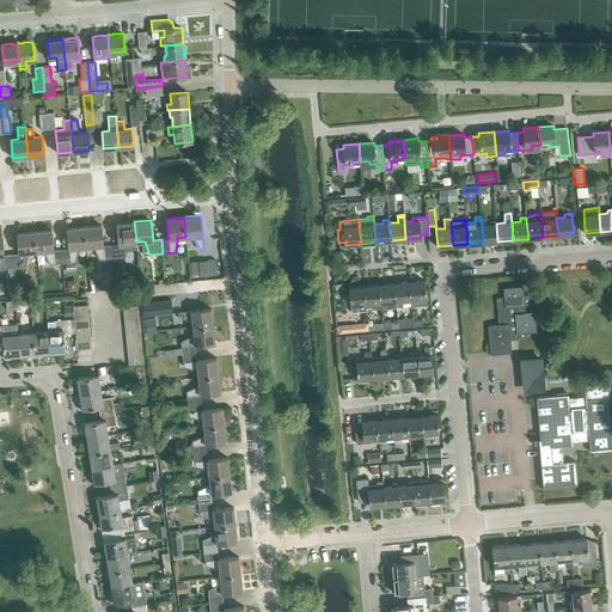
[(496,224),(496,220),(489,221),(490,224),(482,225),(483,243),(497,242),(496,224)]
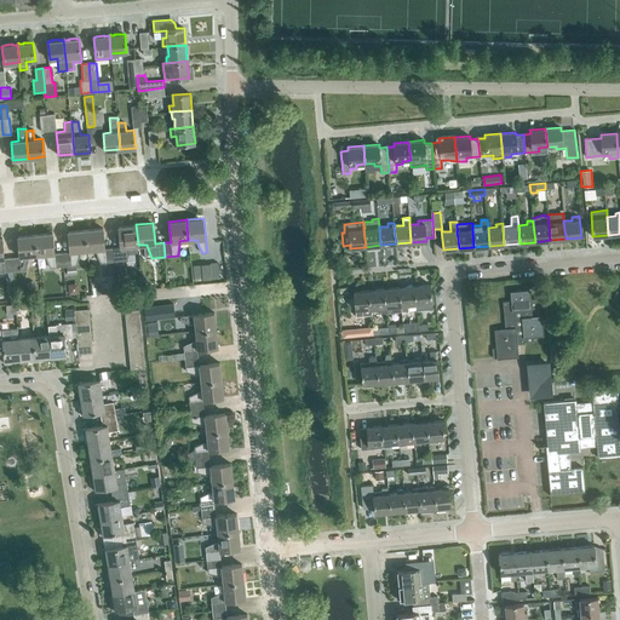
[(138,245),(136,224),(119,227),(120,247),(113,248),(114,262),(127,260),(130,250),(128,246),(138,245)]
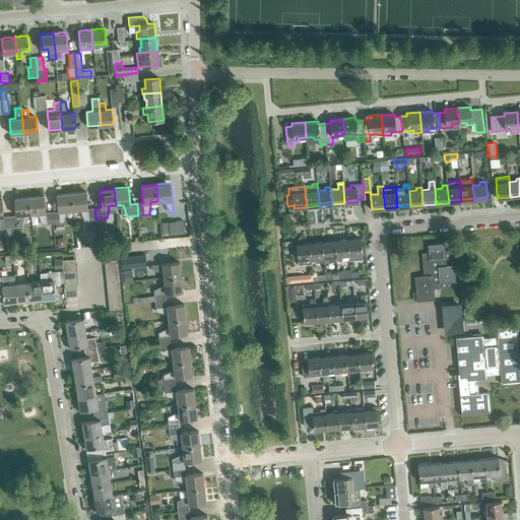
[(95,219),(94,208),(87,208),(86,191),(71,192),(73,209),(81,209),(81,212),(85,220),(86,219),(87,226),(96,225),(95,219)]
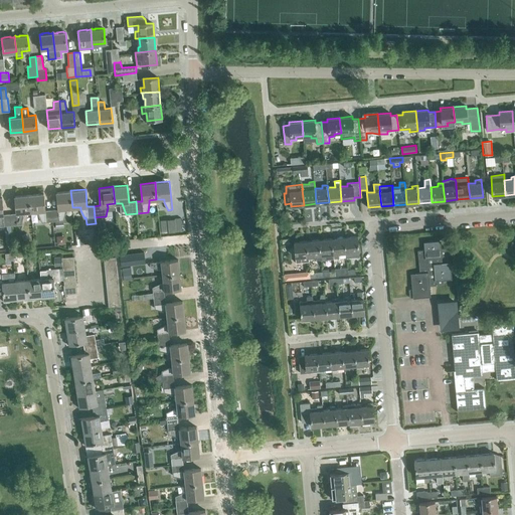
[(72,207),(70,190),(56,192),(58,209),(51,209),(52,221),(63,220),(65,211),(65,208),(72,207)]
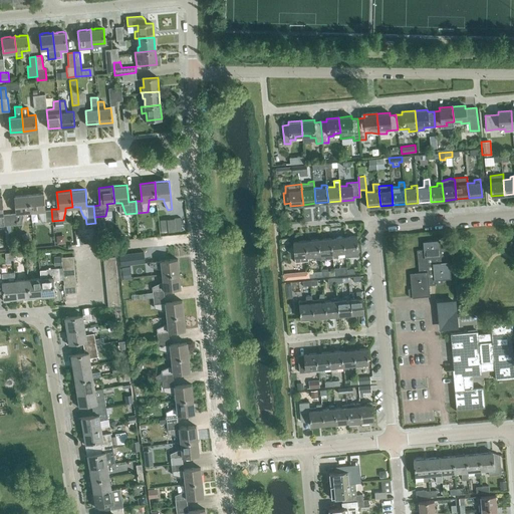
[(43,193),(29,194),(31,211),(38,211),(38,214),(42,222),(52,221),(51,209),(45,210),(43,193)]
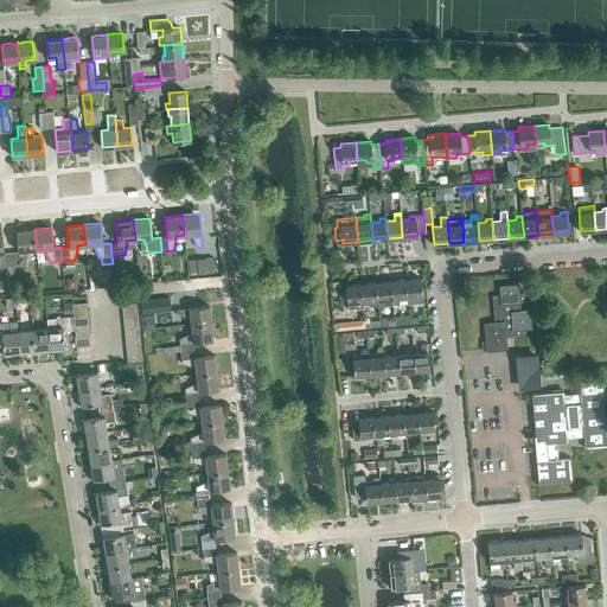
[(37,249),(34,229),(18,231),(19,251),(12,251),(13,266),(26,264),(27,254),(27,250),(37,249)]
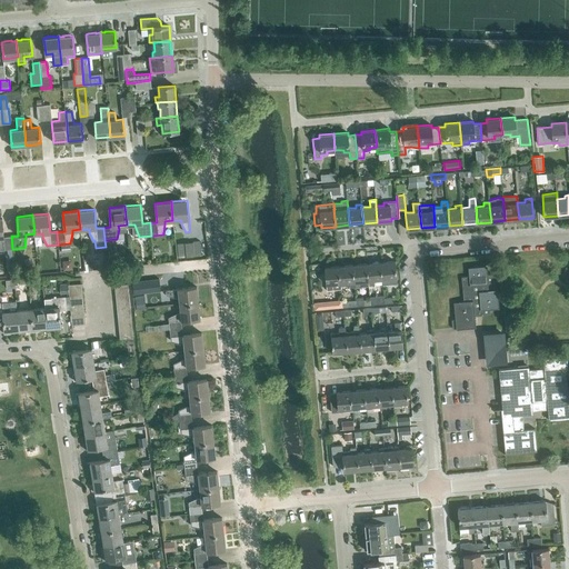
[(2,218),(0,218),(0,248),(0,250),(12,249),(11,236),(3,237),(2,218)]
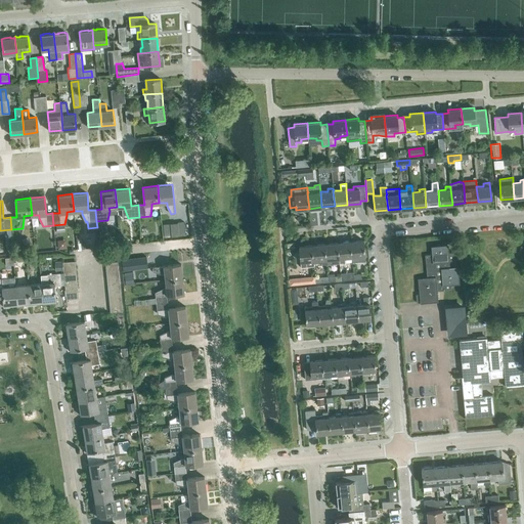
[(59,238),(60,248),(69,247),(69,238),(59,238)]
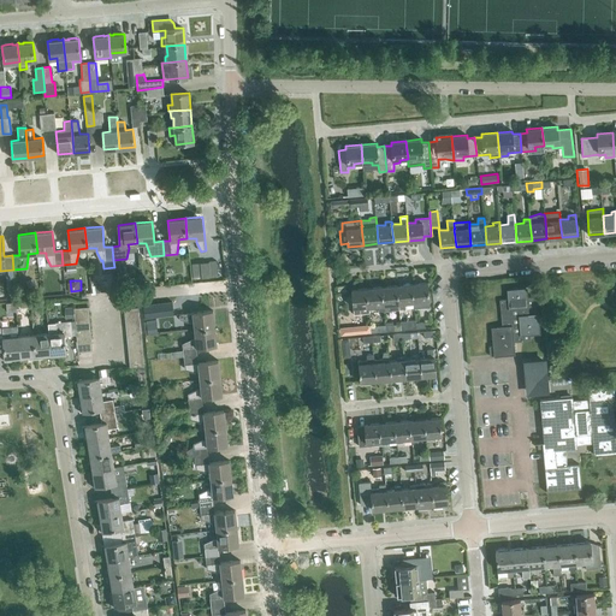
[(427,283),(413,284),(414,302),(414,308),(430,307),(427,283)]
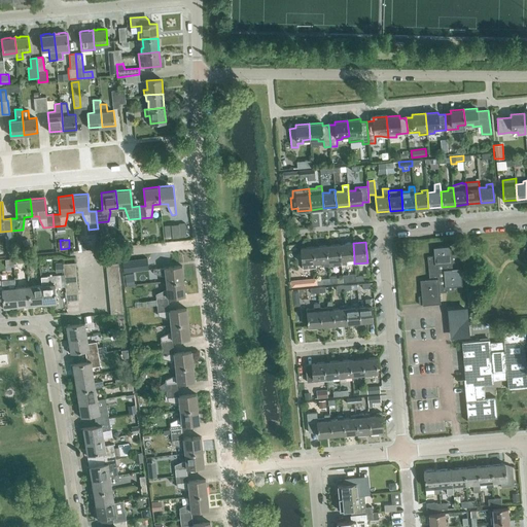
[(354,258),(353,243),(340,244),(341,259),(341,262),(342,265),(342,266),(347,265),(347,259),(354,258)]
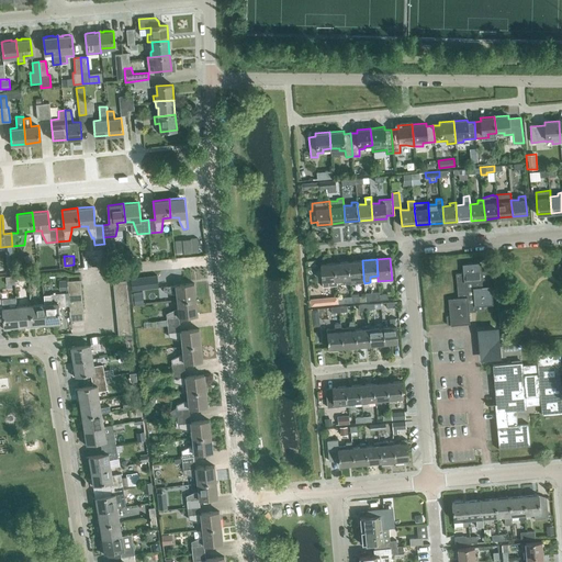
[(363,277),(362,260),(348,261),(350,278),(350,283),(356,283),(356,282),(364,282),(363,280),(363,277)]
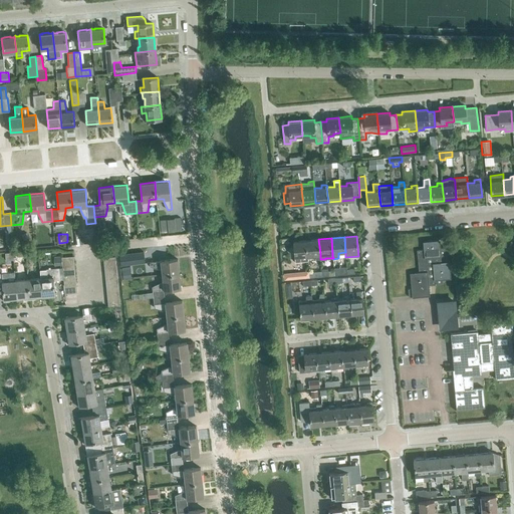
[(320,254),(318,239),(306,240),(307,255),(307,258),(313,257),(313,255),(320,254)]
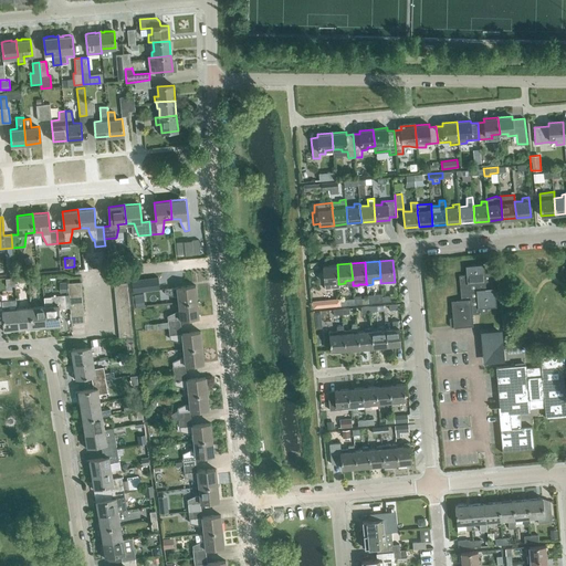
[(338,281),(337,264),(323,265),(325,289),(338,286),(338,284),(338,281)]
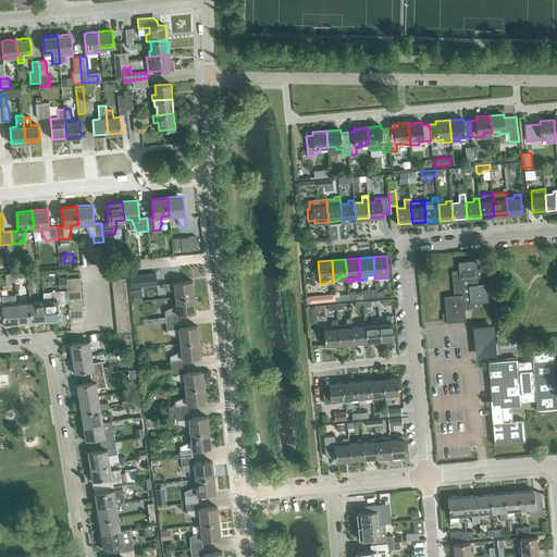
[(480,301),(487,300),(486,284),(478,285),(478,277),(483,276),(482,268),(477,269),(475,260),(459,262),(459,270),(452,271),(454,295),(445,296),(446,312),(442,312),(443,321),(465,319),(463,308),(480,307),(480,301)]
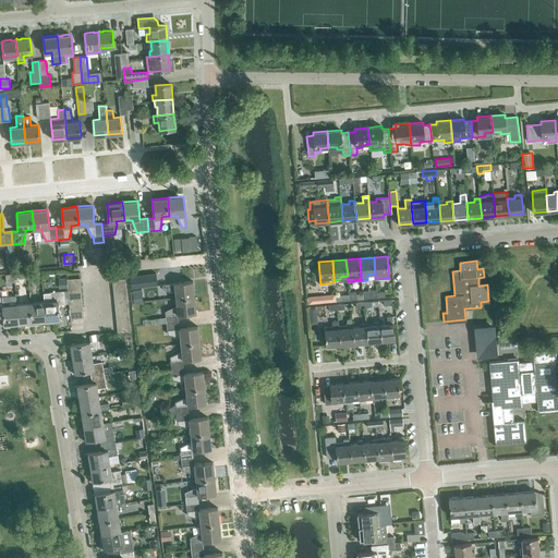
[(9,274),(7,274),(8,286),(15,286),(14,274),(9,274)]
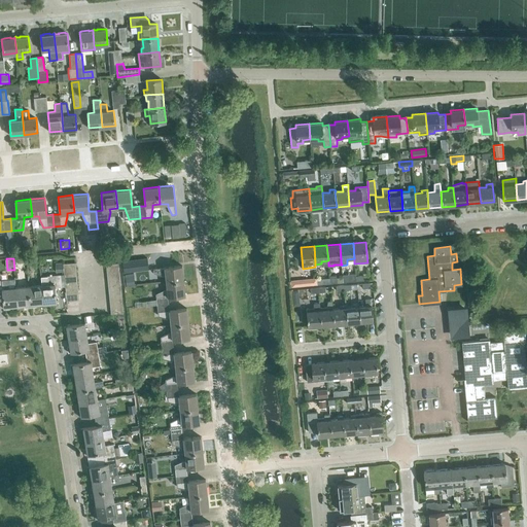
[(146,258),(123,260),(124,272),(147,270),(146,258)]
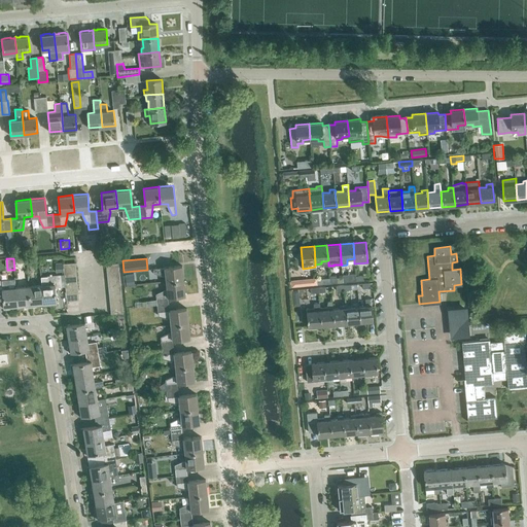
[(166,274),(166,282),(183,280),(182,266),(153,269),(153,273),(163,275),(166,274)]
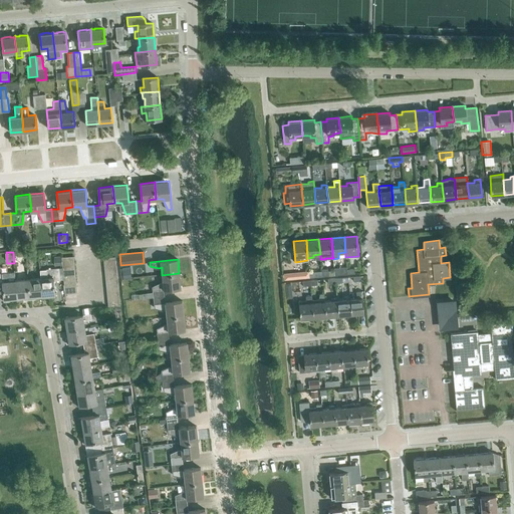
[(122,278),(131,277),(130,266),(121,267),(122,278)]
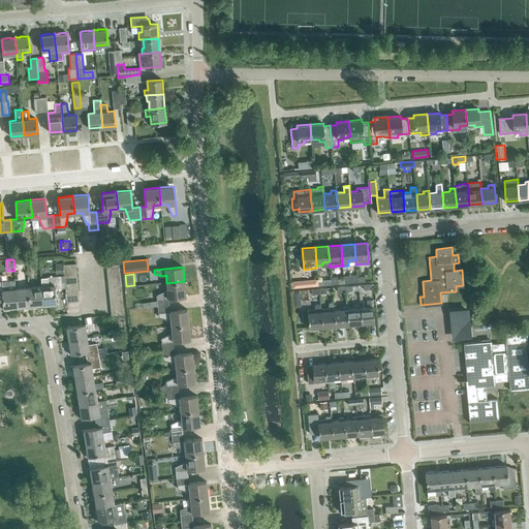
[(61,275),(49,276),(41,277),(41,286),(43,304),(47,306),(57,306),(55,288),(62,287),(61,275)]
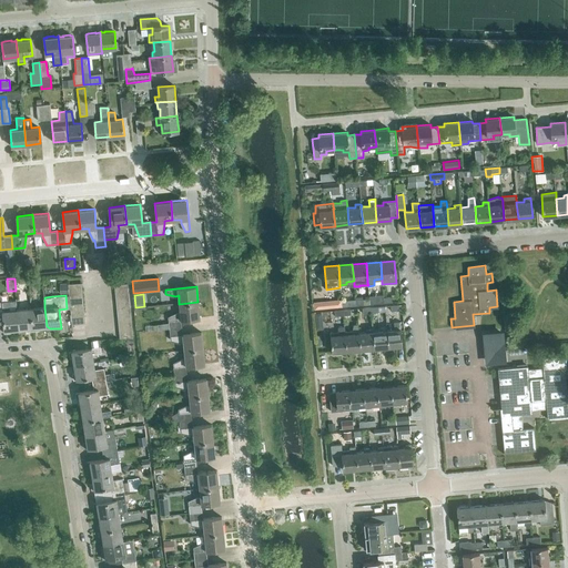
[(19,328),(17,310),(9,310),(8,301),(0,301),(0,314),(3,315),(4,333),(11,333),(10,330),(19,328)]
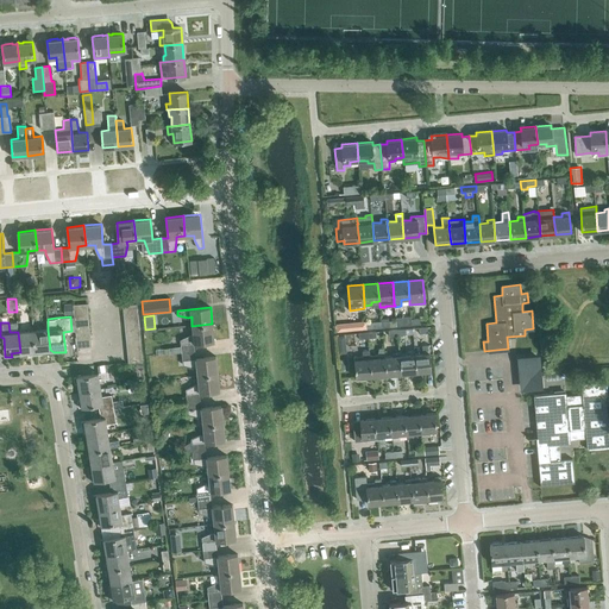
[(214,340),(212,324),(192,326),(193,334),(189,336),(180,339),(181,345),(182,352),(195,351),(194,343),(214,340)]
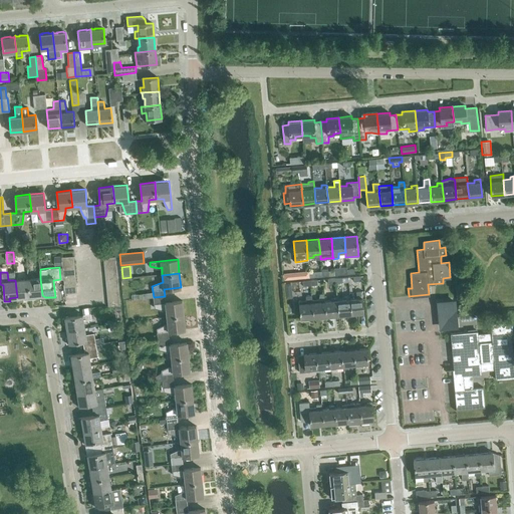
[(42,295),(40,278),(28,279),(30,299),(35,298),(34,296),(42,295)]
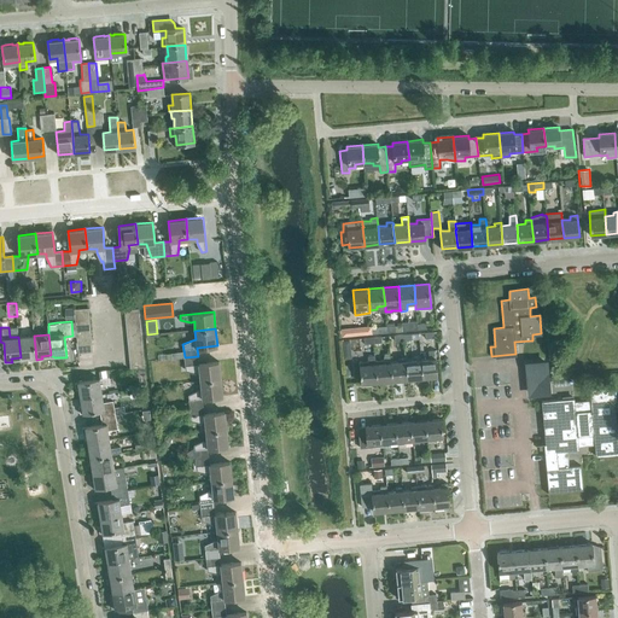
[(36,360),(34,336),(18,337),(21,357),(29,357),(29,360),(36,360)]
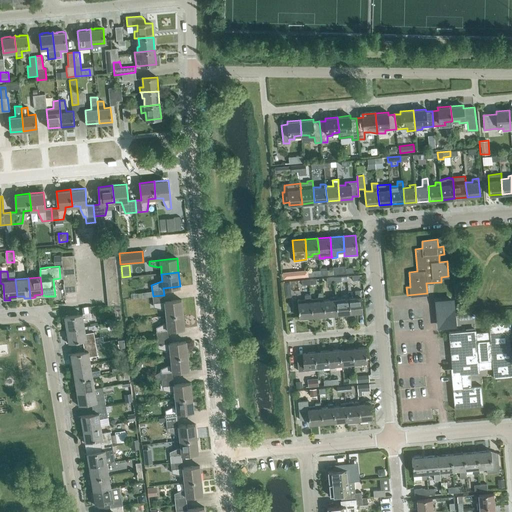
[(283,282),(285,297),(291,296),(290,281),(283,282)]
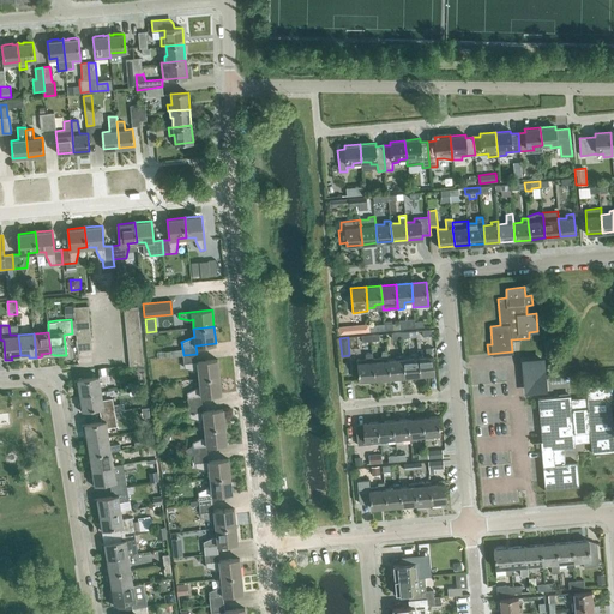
[(435,373),(433,353),(433,347),(426,348),(427,356),(419,357),(417,357),(420,375),(435,373)]
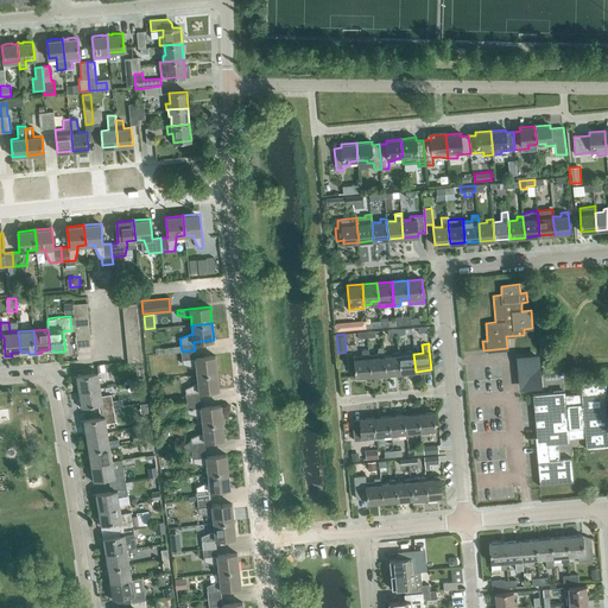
[(384,356),(385,356),(384,347),(378,348),(378,354),(378,356),(369,358),(371,375),(386,374),(384,356)]
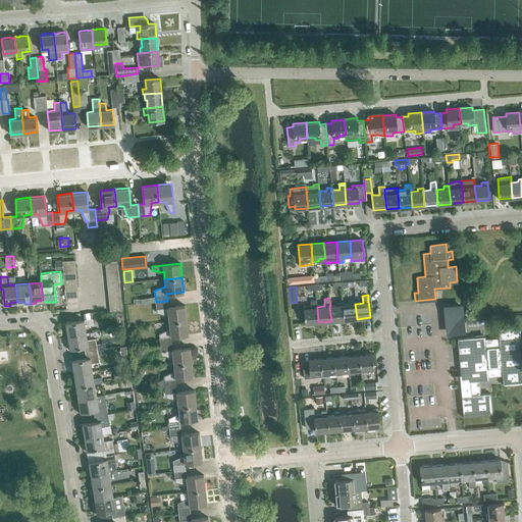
[(317,307),(316,300),(311,301),(311,305),(304,305),(305,323),(318,322),(317,307)]
